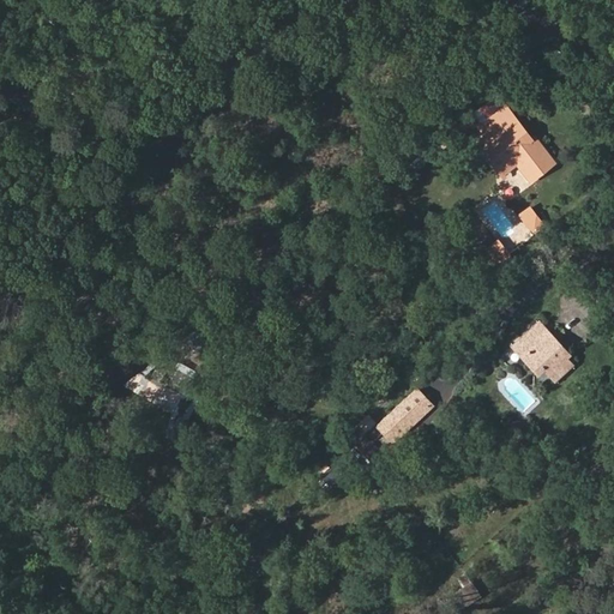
[(481,131),(476,136),(492,156),(488,158),(503,175),(516,163),(530,181),(555,160),(534,134),(531,137),(504,102),(476,125),(481,131)]
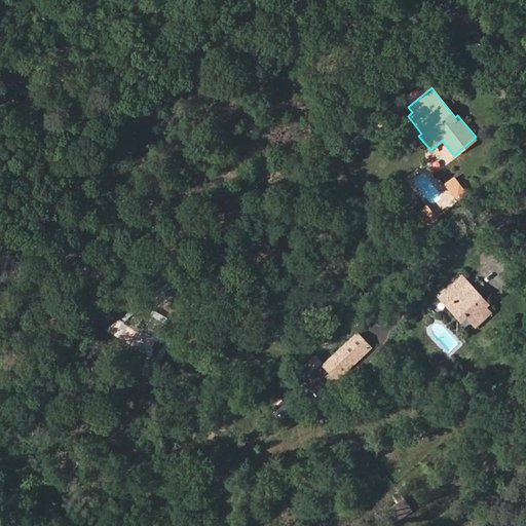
[(455,199),(465,191),(451,175),(442,183),(455,199)]
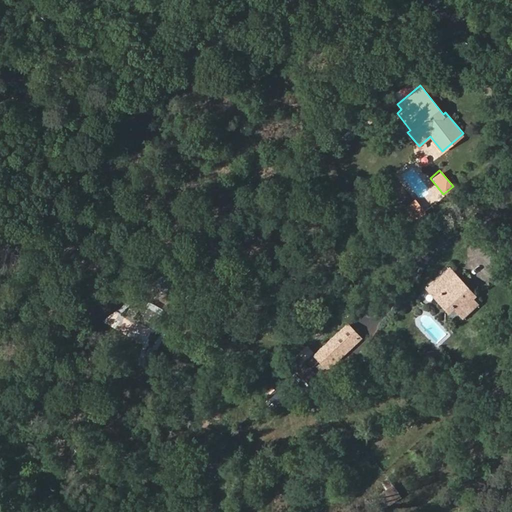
[(404,207),(416,219),(425,211),(412,198),(404,207)]
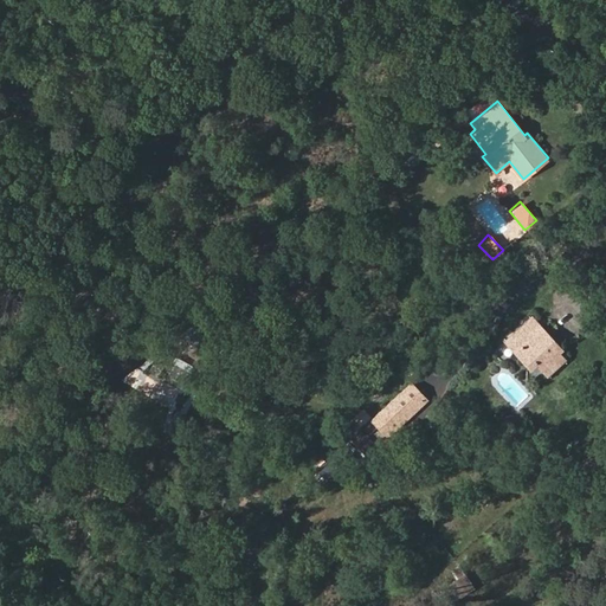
[(556,355),(539,336),(542,331),(530,317),(504,342),(514,352),(520,347),(540,368),(546,375),(561,360),(556,355)]
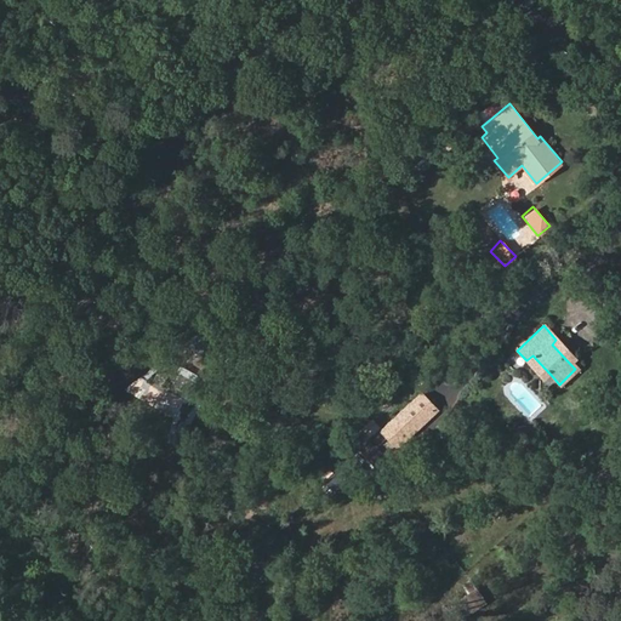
[(575,360),(556,340),(552,345),(570,364),(575,360)]
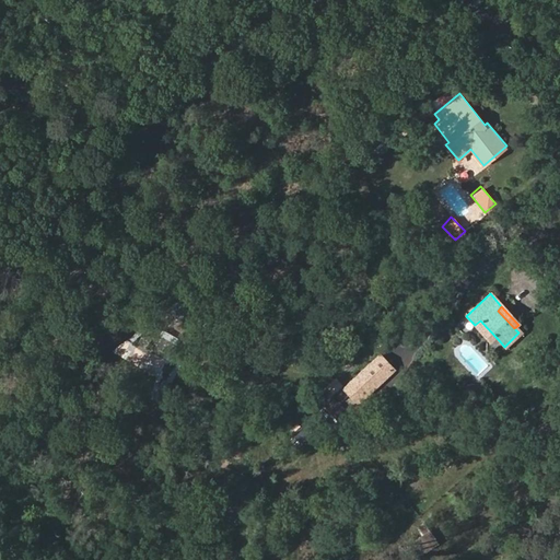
[(499,340),(480,321),(475,325),(493,345),(499,340)]
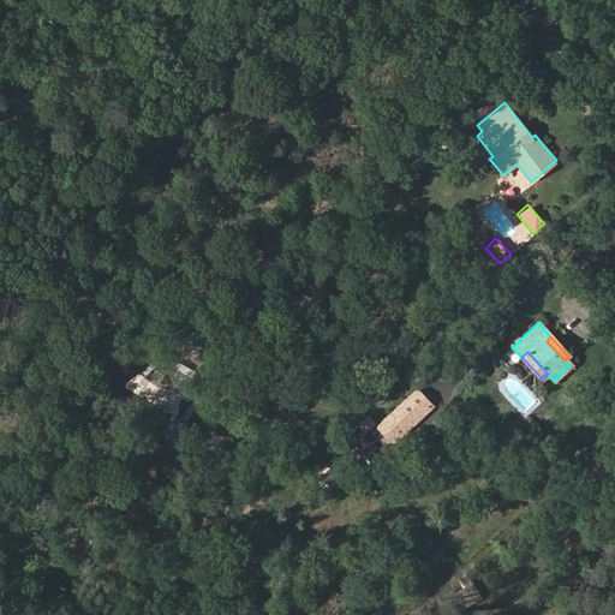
[(135,375),(127,388),(148,398),(149,394),(166,402),(171,393),(135,375)]
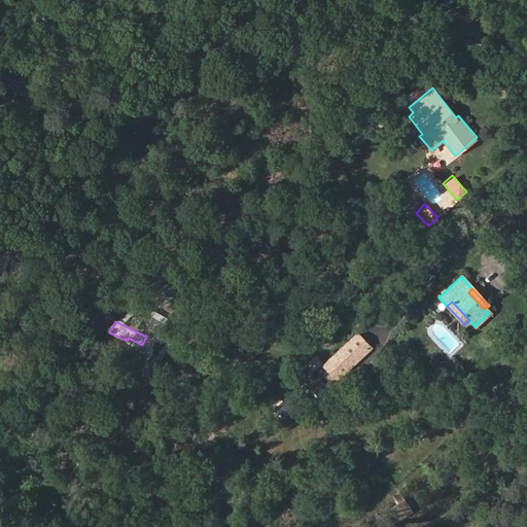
[(337,380),(370,349),(355,334),(322,365),(337,380)]
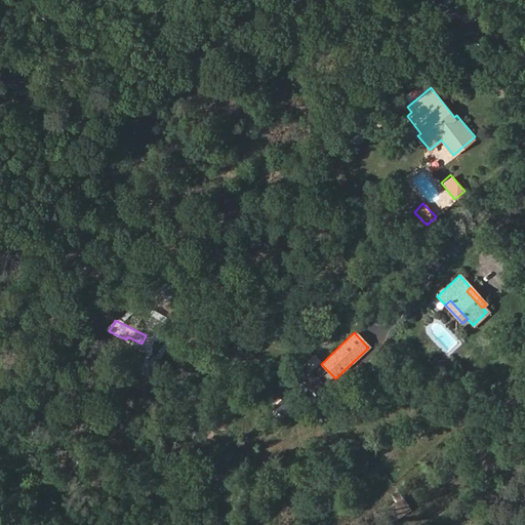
[(312,372),(320,359),(313,354),(304,367),(312,372)]
